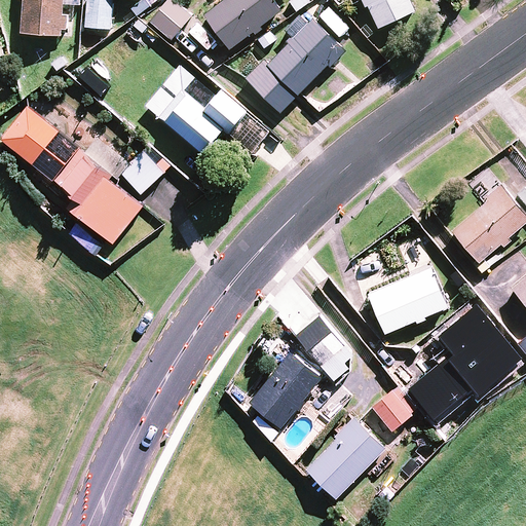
[(24,0),(23,32),(64,35),(65,0),(24,0)]
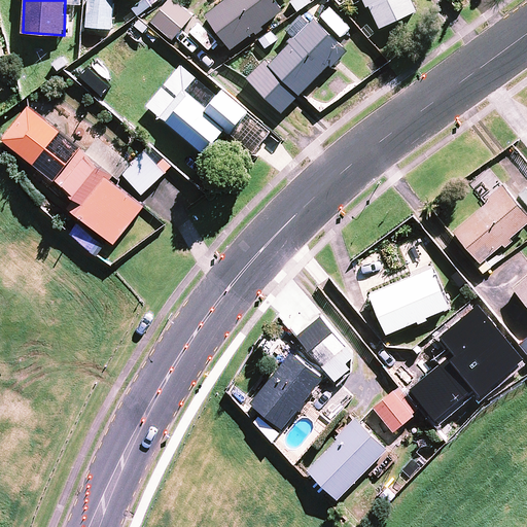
[(114,0),(89,0),(86,27),(112,29),(114,0)]
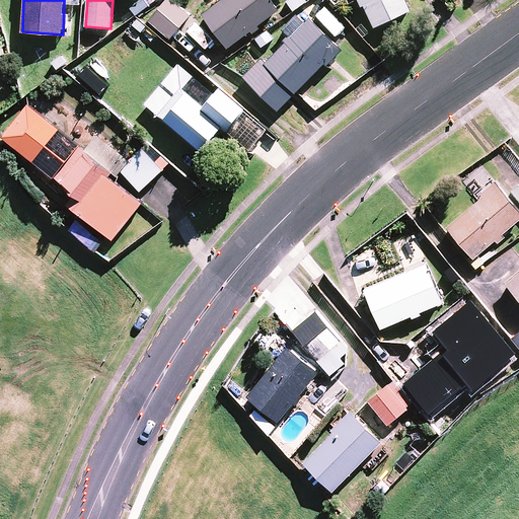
[(191,15),(174,0),(166,0),(148,19),(169,39),(191,15)]
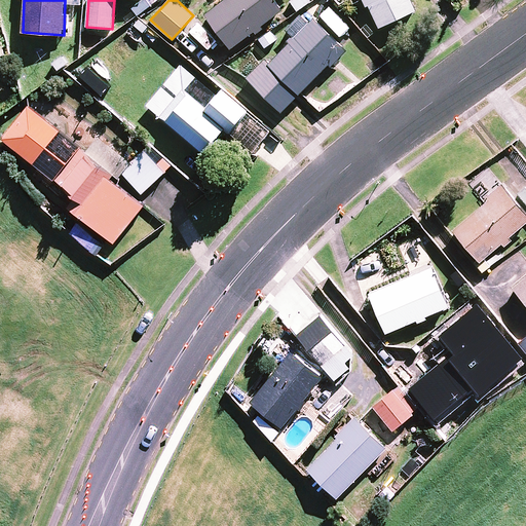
[(222,0),(204,13),(231,48),(283,9),(275,0),(222,0)]
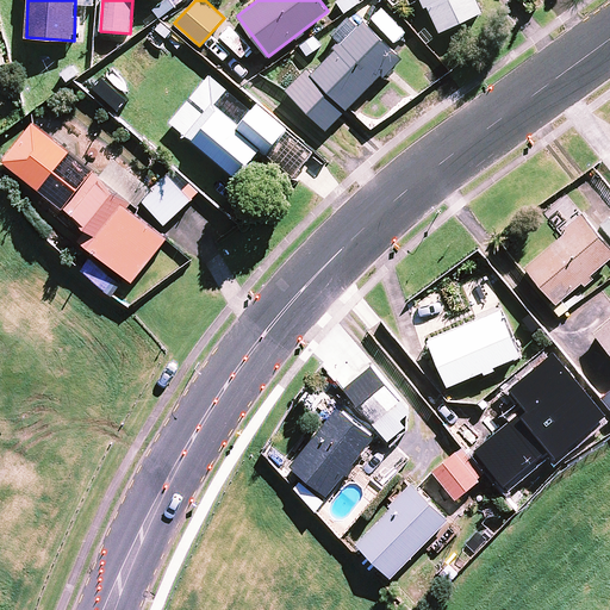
[(425,0),(441,31),(483,12),(475,0),(425,0)]
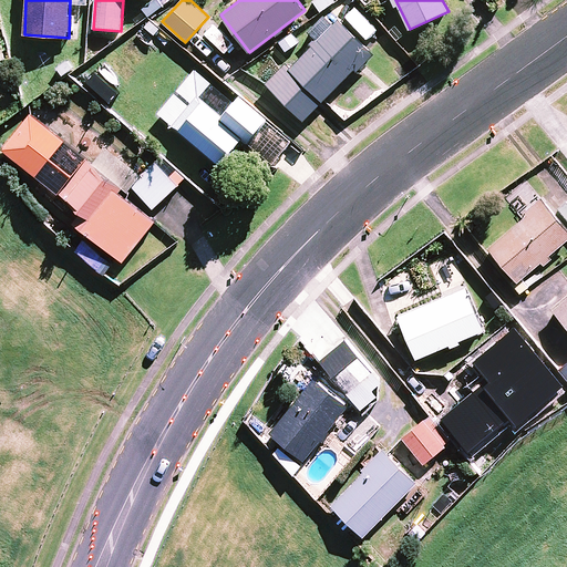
[(371,52),(339,20),(291,69),(287,64),(267,84),(303,121),(371,52)]
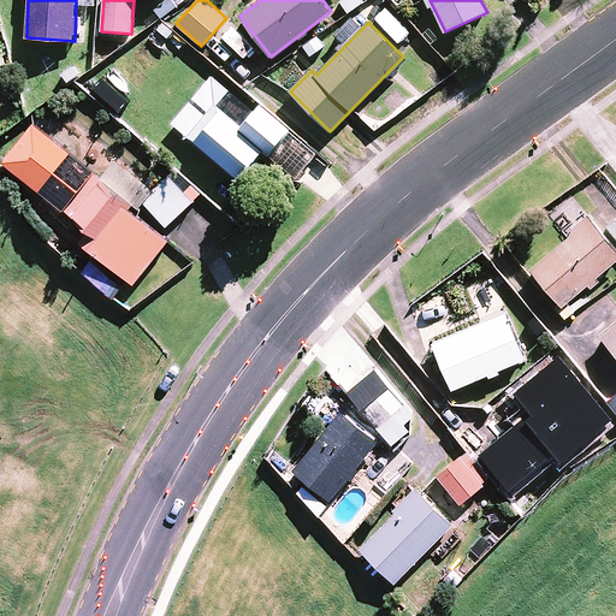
[(290,130),(260,106),(242,128),(215,106),(189,138),(240,179),(264,150),(270,154),(290,130)]
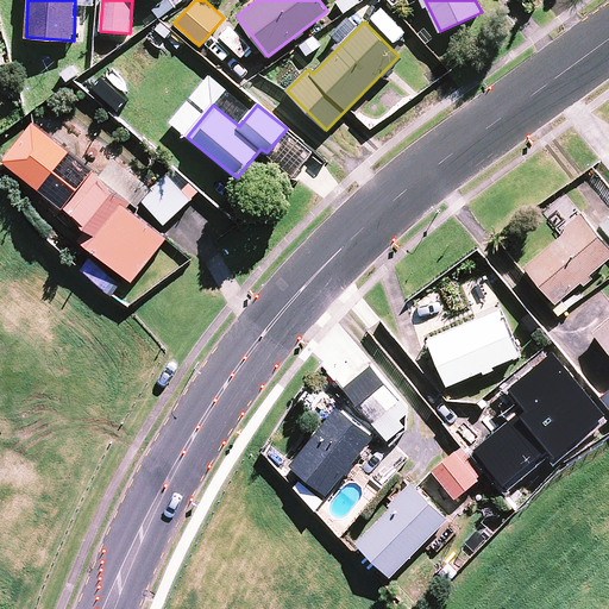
[(41,187),(31,199),(54,217),(90,173),(35,125),(6,158),(41,187)]
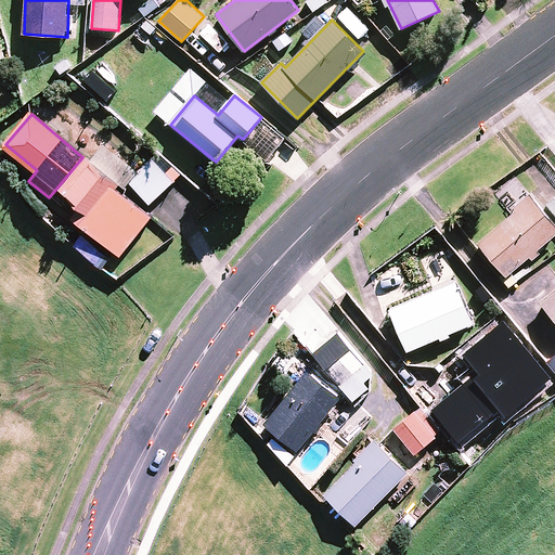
[(134,167),(103,141),(88,159),(86,157),(60,190),(80,207),(73,217),(120,256),(152,217),(117,189),(134,167)]
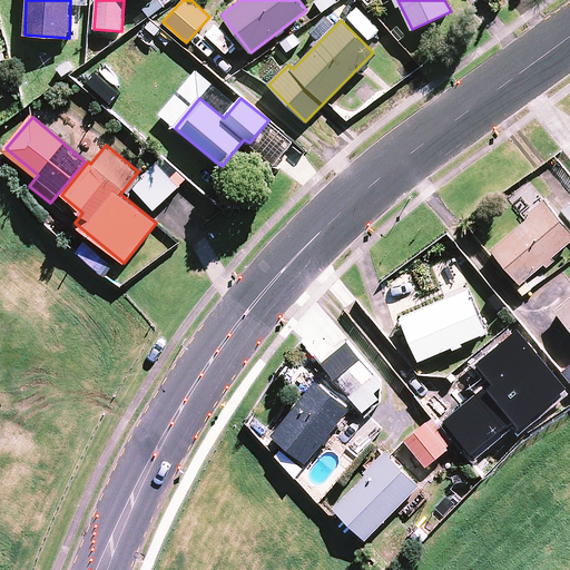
[(185,178),(161,156),(133,186),(155,208),(185,178)]
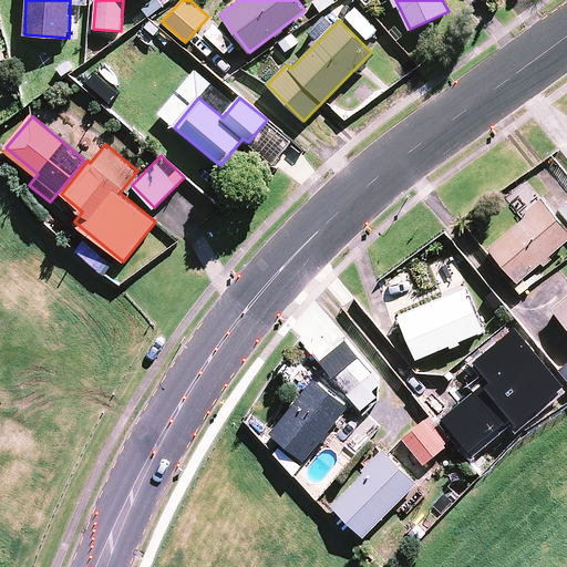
[(566,198),(557,207),(566,219),(566,198)]
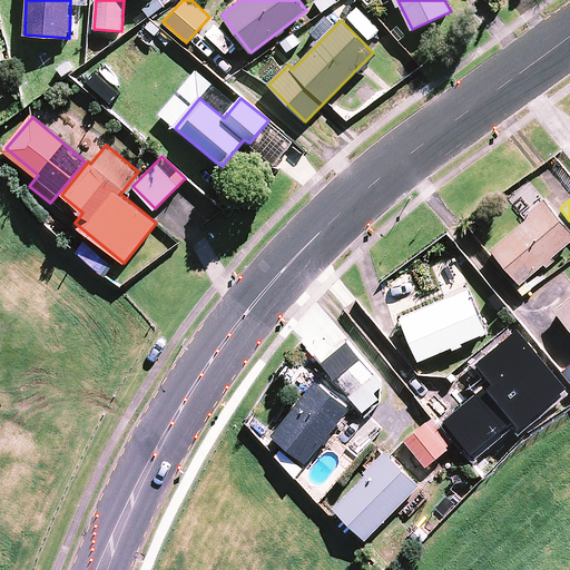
[(569,237),(569,233),(543,203),(490,249),(519,283),(569,237)]
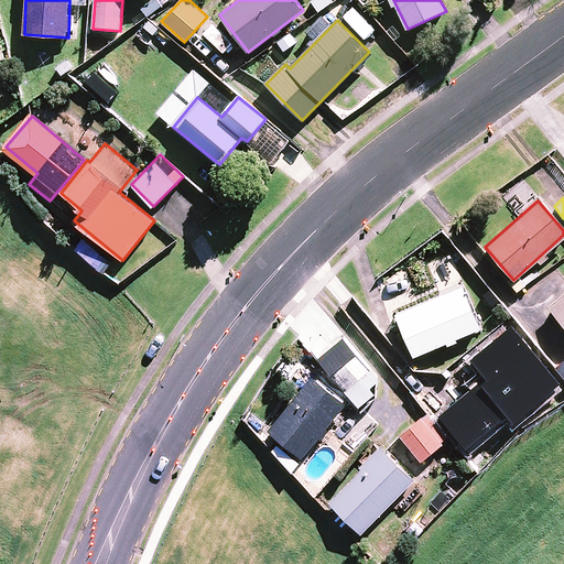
[(479,327),(462,285),(396,314),(412,356),(479,327)]
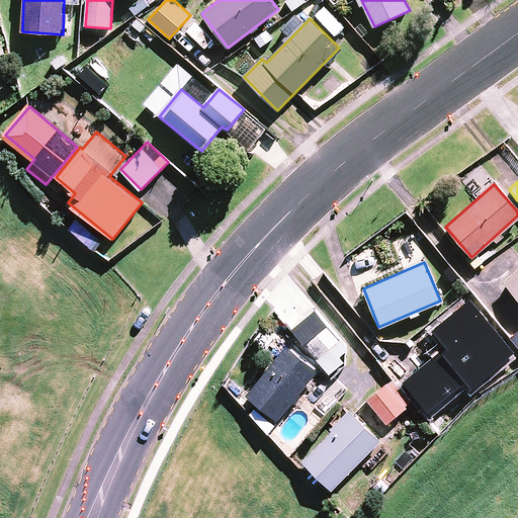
[(517,270),(504,282),(517,298),(517,270)]
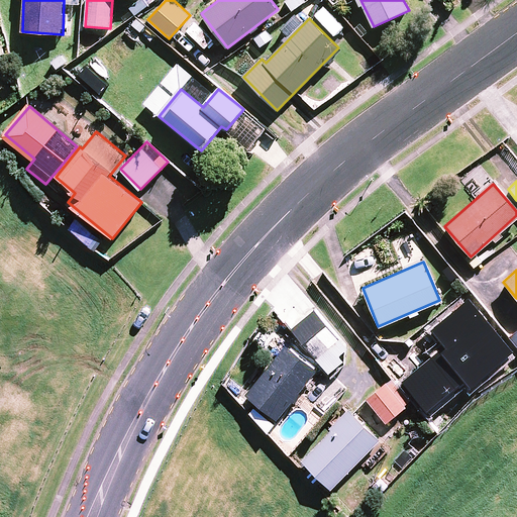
[(338,337),(313,307),(289,326),(328,373),(348,355),(335,340),(338,337)]
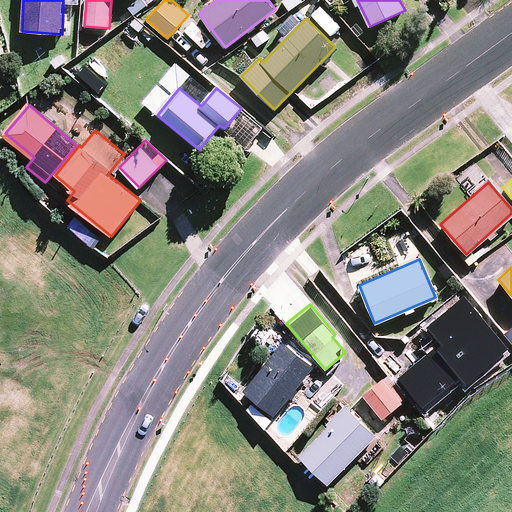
[(314,366),(283,340),(242,389),(273,415),(314,366)]
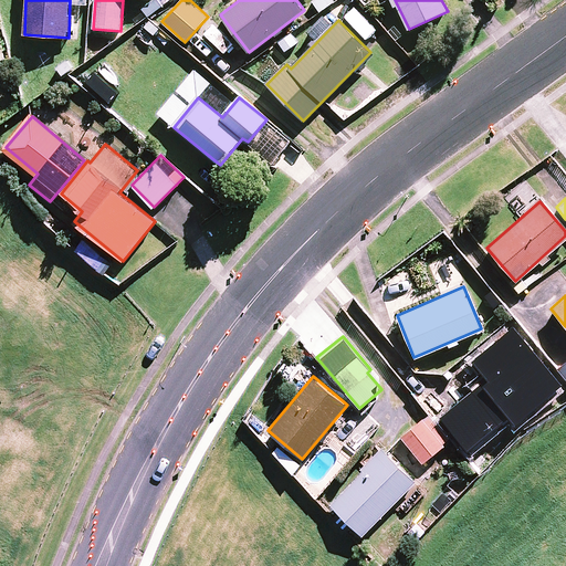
[(463,405),(441,380),(419,399),(442,425),(463,405)]
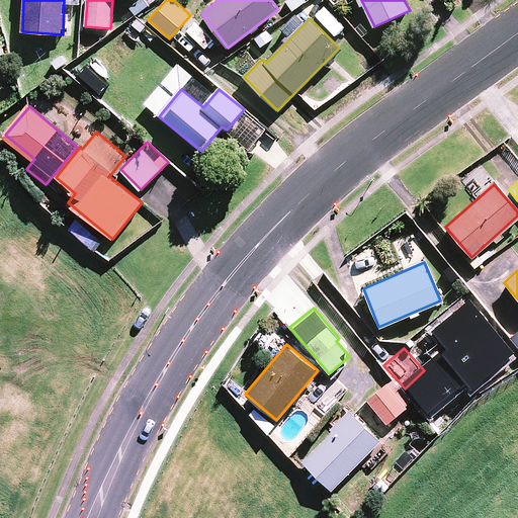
[(411,402),(393,379),(367,400),(385,422),(411,402)]
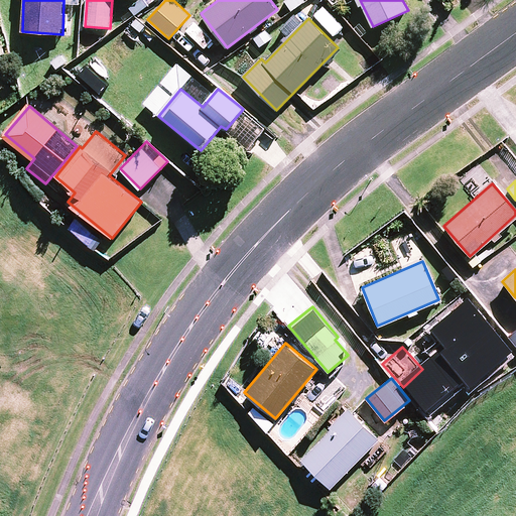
[(378,437),(350,409),(300,459),(329,487),(378,437)]
